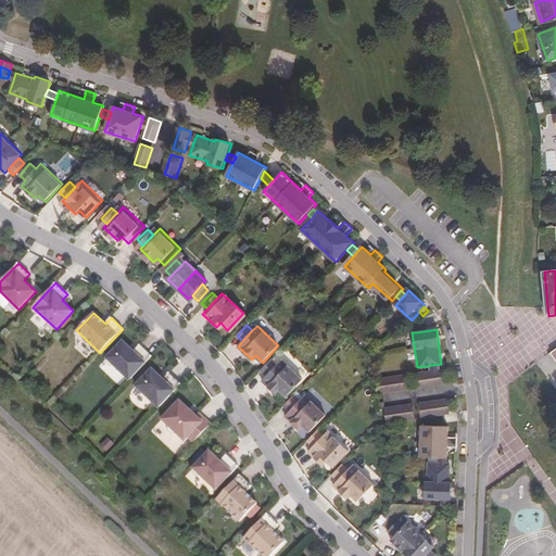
[(123,341),(106,358),(129,380),(152,356),(140,345),(134,352),(123,341)]
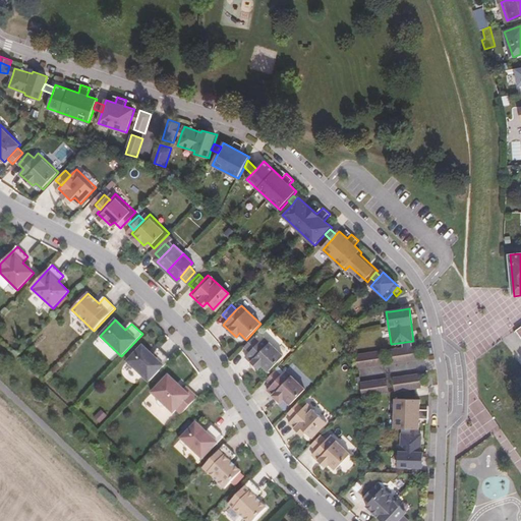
[(244,347),(249,352),(258,342),(253,337),(244,347)]
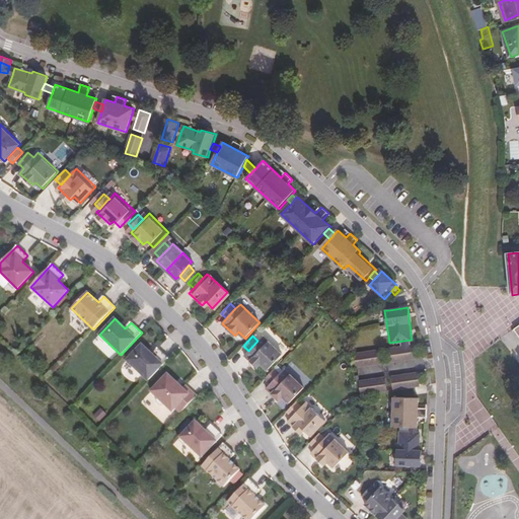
[(248,351),(244,356),(257,368),(261,365),(267,371),(282,355),(263,337),(257,341),(248,351)]
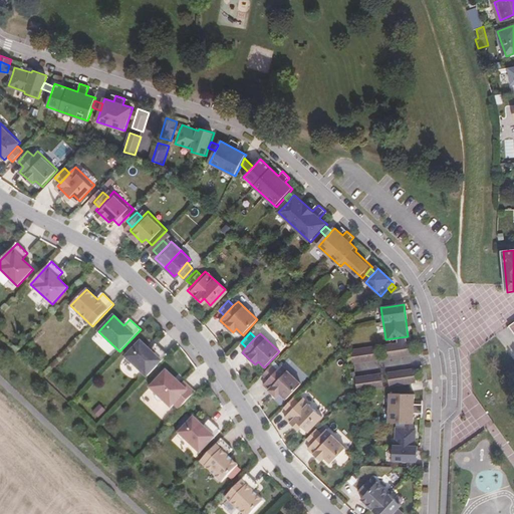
[(141,341),(125,356),(147,377),(168,355),(157,344),(151,350),(141,341)]
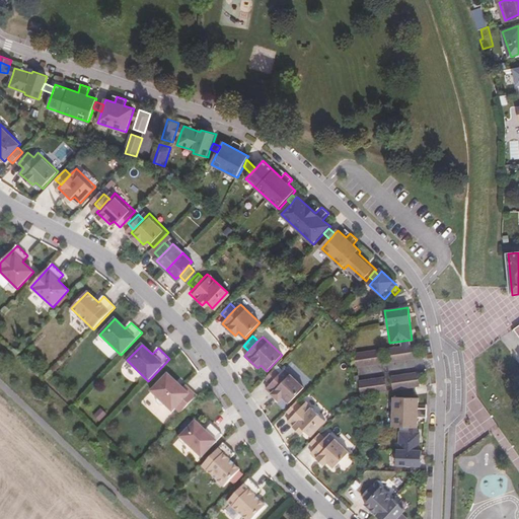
[(415,345),(388,349),(390,360),(416,356),(415,345)]
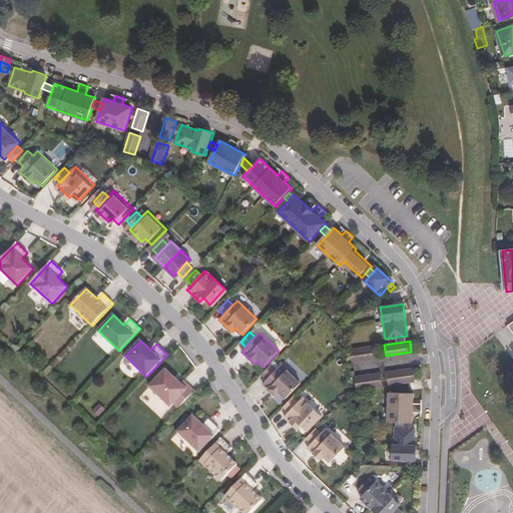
[(379,357),(378,346),(352,349),(353,361),(379,357)]
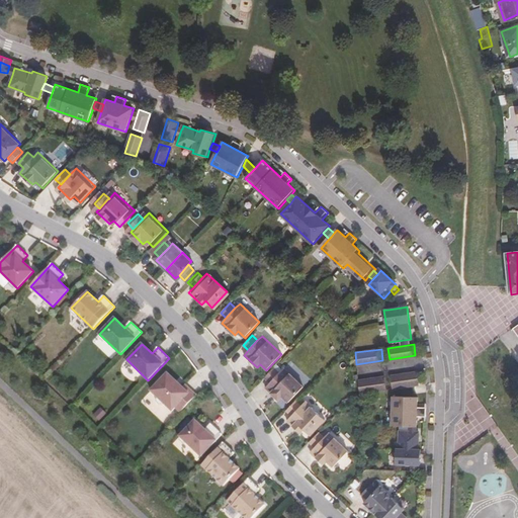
[(264,377),(270,382),(279,373),(274,367),(264,377)]
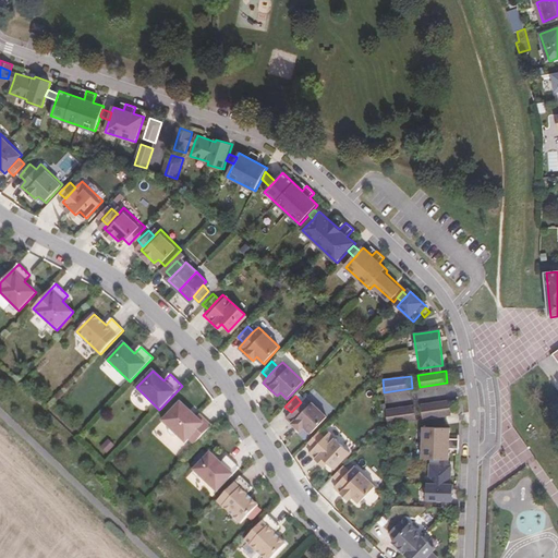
[(291,412),(286,417),(300,431),(304,427),(311,434),(327,416),(306,397),(301,402),(291,412)]
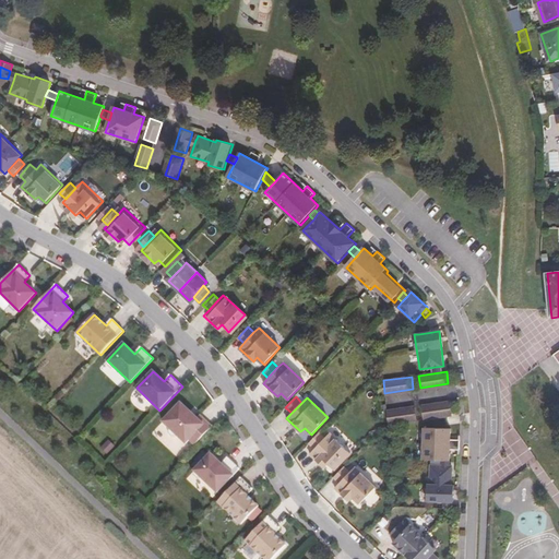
[(197,443),(213,425),(201,414),(199,416),(182,401),(164,420),(171,428),(170,429),(170,432),(175,437),(178,437),(179,435),(187,442),(191,438),(197,443)]
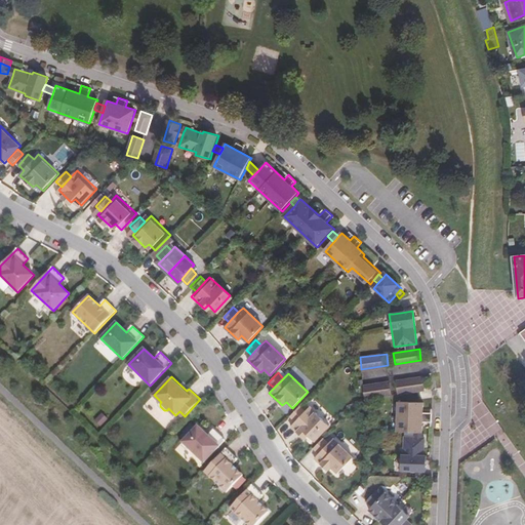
[(423,378),(397,382),(399,394),(426,390),(423,378)]
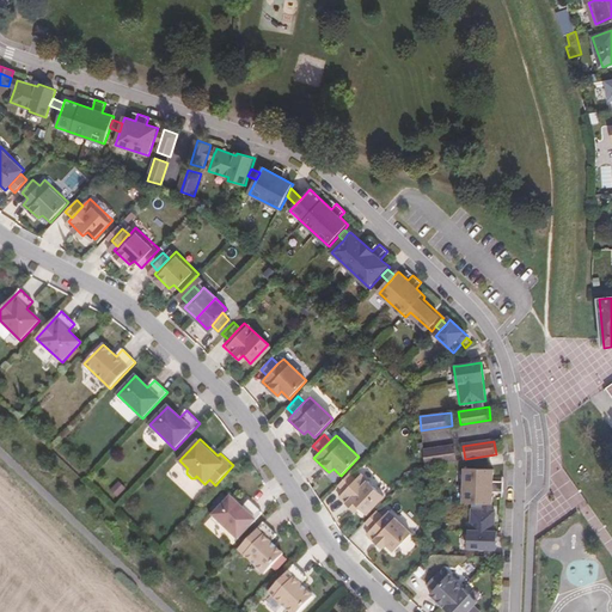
[(457,460),(456,447),(424,451),(427,465),(457,460)]
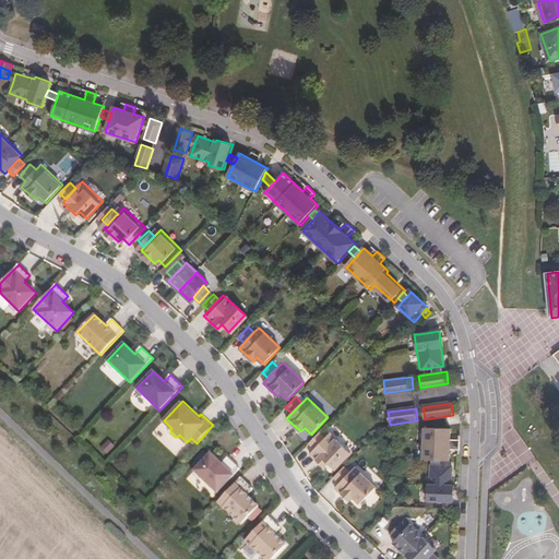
[(451,428),(425,427),(424,443),(450,444),(451,439),(451,428)]
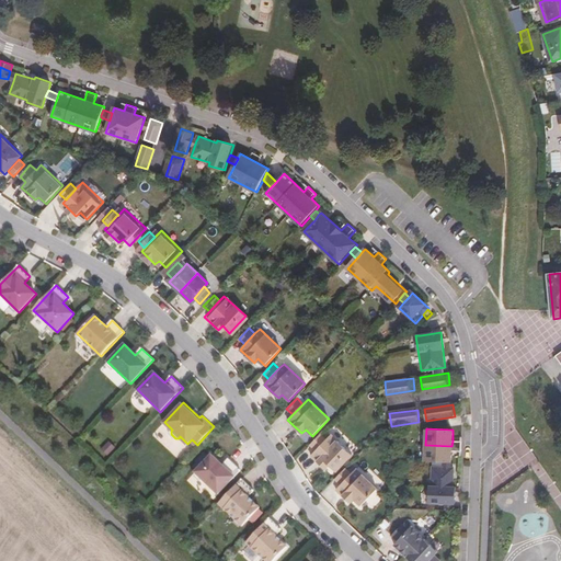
[(310,445),(317,450),(327,439),(321,434),(310,445)]
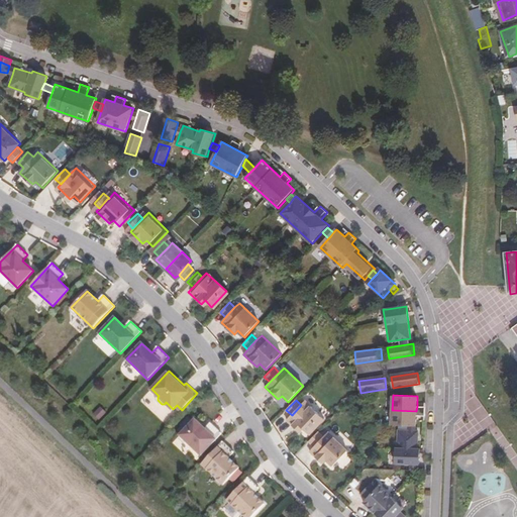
[(292,415),(287,419),(300,432),(304,428),(310,434),(325,419),(305,400),(301,405),(292,415)]
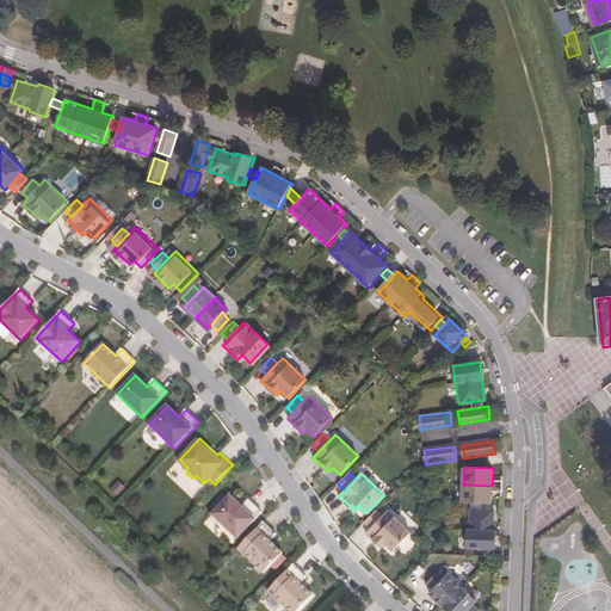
[(482,503),(492,504),(492,492),(492,486),(463,485),(463,503),(482,503)]
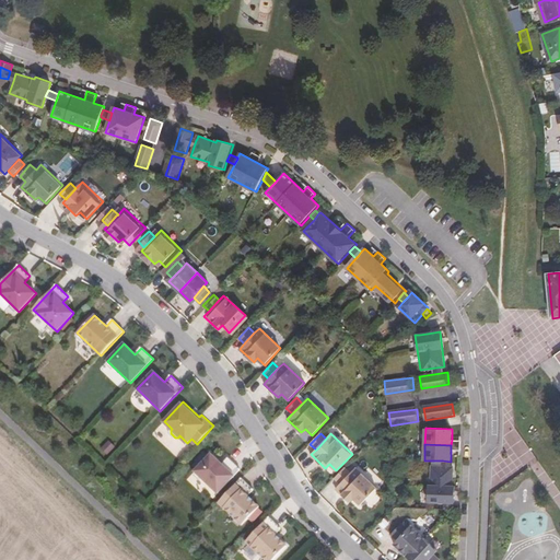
[(211,454),(195,471),(218,493),(241,469),(229,458),(222,465),(211,454)]
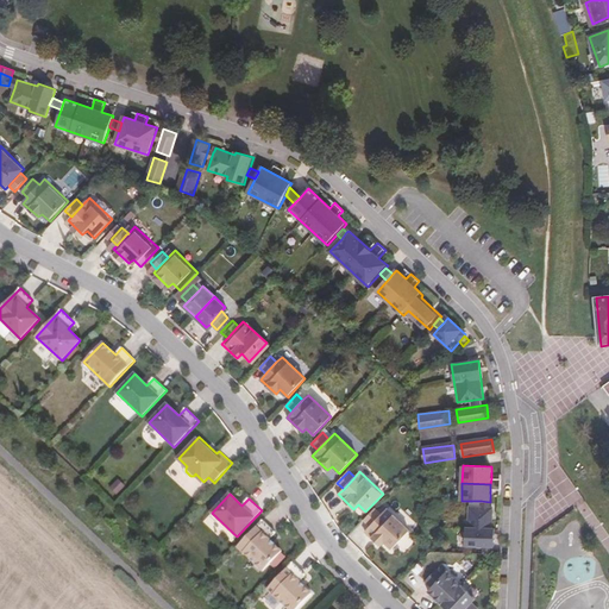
[(466,527),(465,545),(484,546),(490,546),(495,546),(495,528),(493,528),(493,508),(490,508),(481,507),(470,507),(469,528),(466,527)]
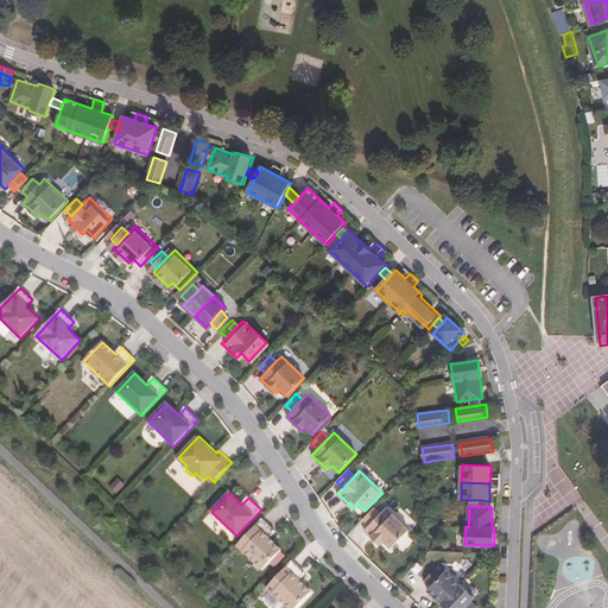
[(363,519),(369,526),(380,514),(374,507),(363,519)]
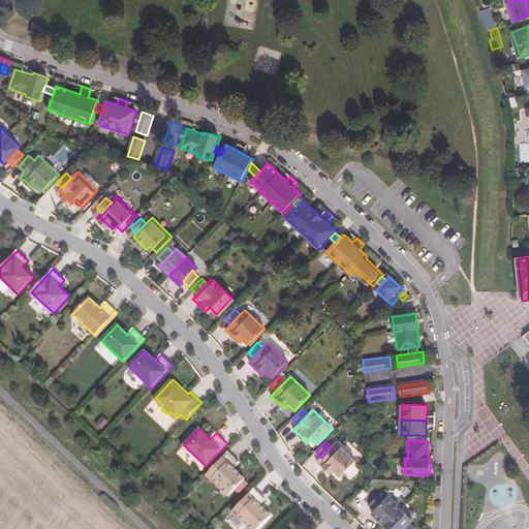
[(321,458),(317,462),(331,475),(334,471),(341,477),(355,461),(336,442),(331,447),(321,458)]
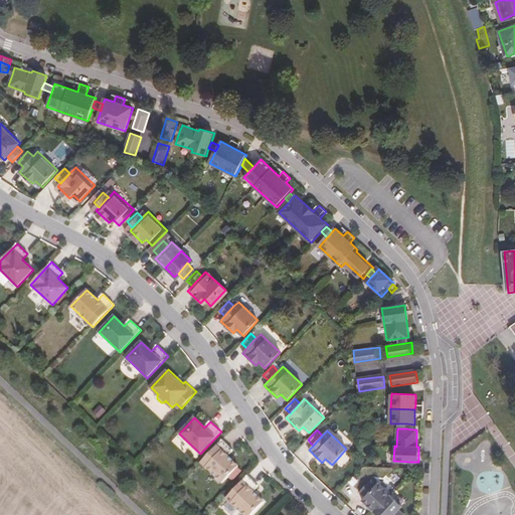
[(232,452),(221,441),(200,464),(221,484),(237,467),(227,457),(232,452)]
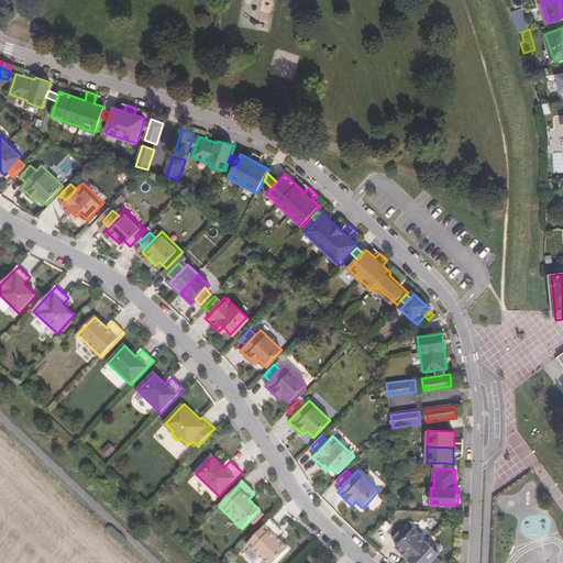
[(283,532),(271,520),(246,545),(265,562),(274,562),(288,549),(276,538),(283,532)]
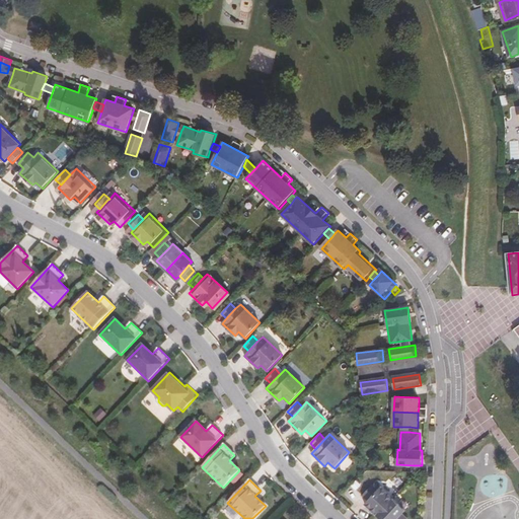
[(362,495),(368,500),(378,490),(372,485),(362,495)]
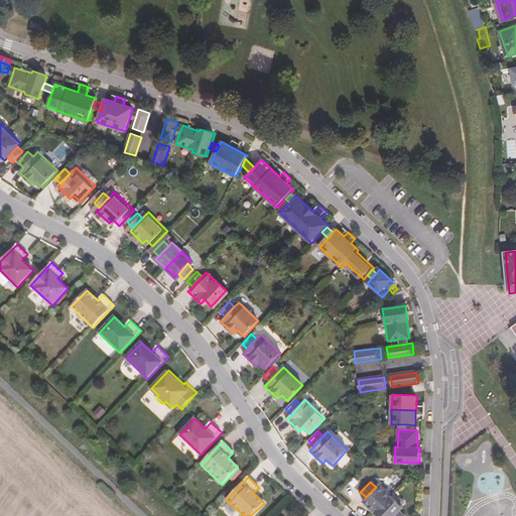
[(363,501),(375,512),(391,495),(379,484),(363,501)]
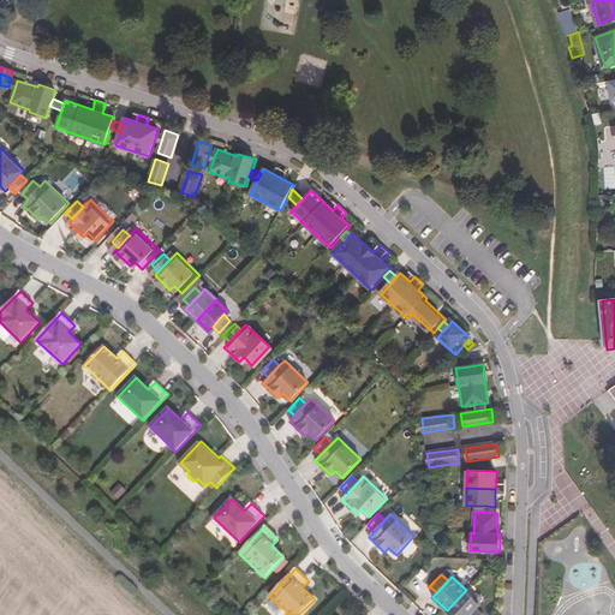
[(466,590),(447,610),(451,614),(472,614),(478,609),(482,605),(466,590)]
